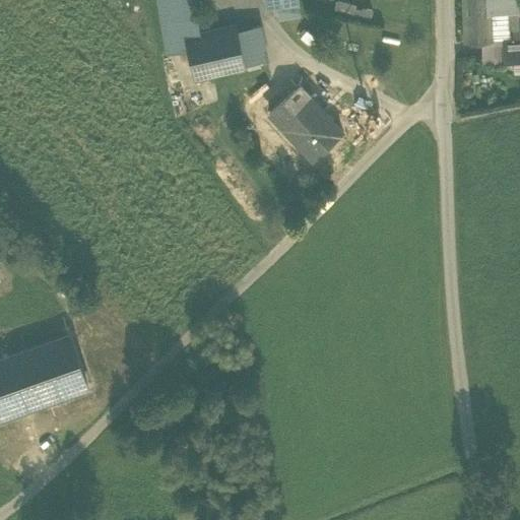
[(157,0),(167,54),(187,51),(185,41),(186,41),(183,20),(198,18),(194,0),(157,0)]
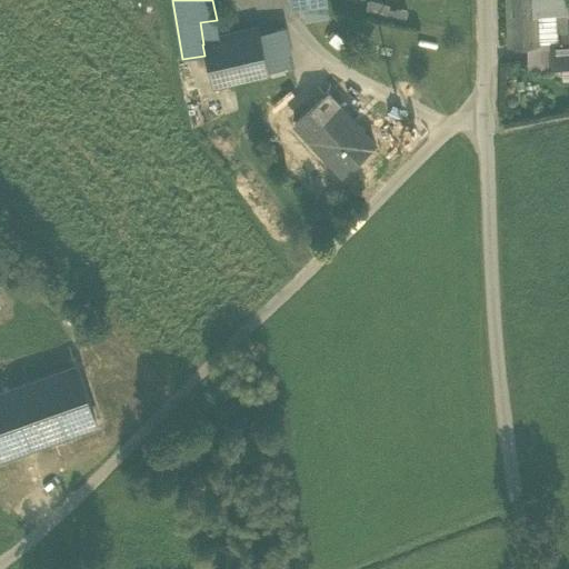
[(367,0),(365,10),(386,16),(388,7),(388,6),(368,0),(367,0)]
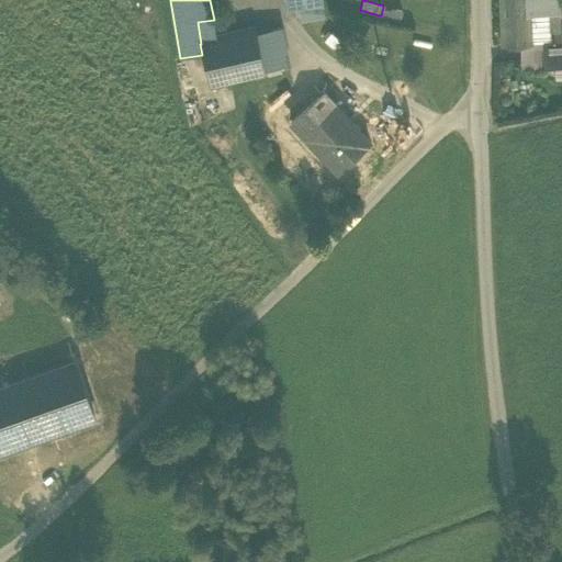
[(520,43),(530,43),(529,14),(528,0),(502,0),(504,44),(520,43)]
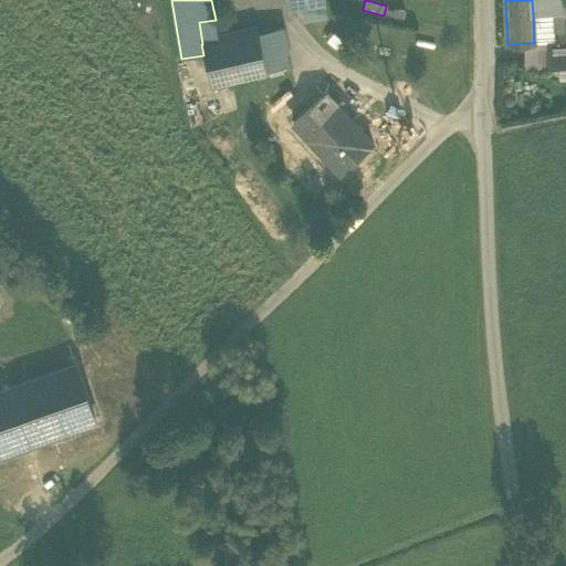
[(532,0),(533,14),(554,13),(563,13),(562,0),(532,0)]
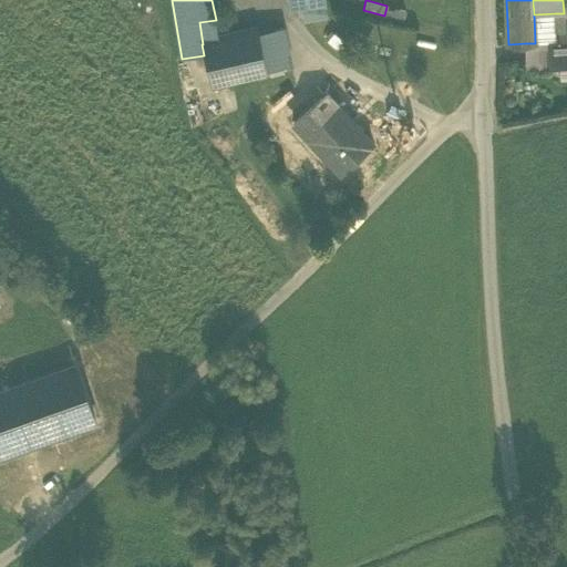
[(301,7),(303,21),(328,17),(326,2),(301,7)]
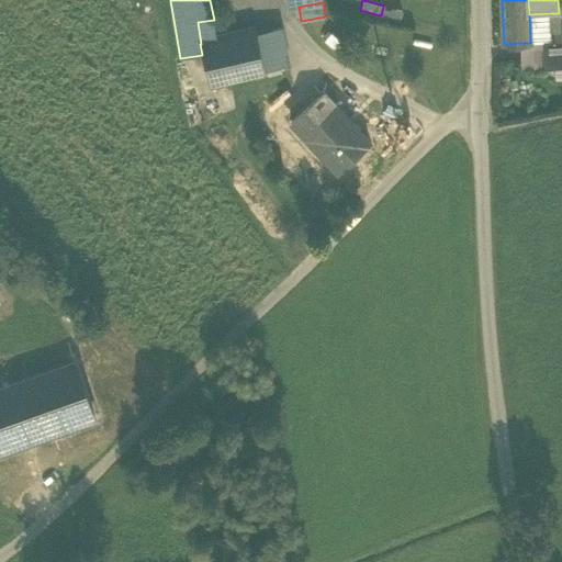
[(381,15),(389,18),(391,9),(383,7),(381,15)]
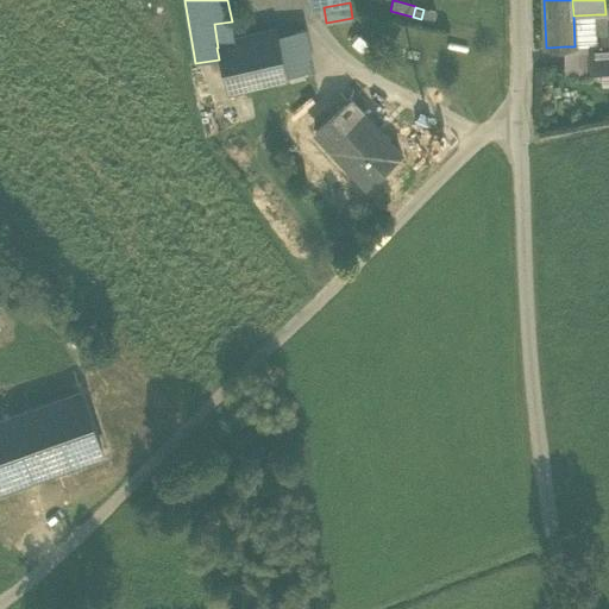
[(421,20),(433,23),(435,12),(424,10),(421,19),(421,20)]
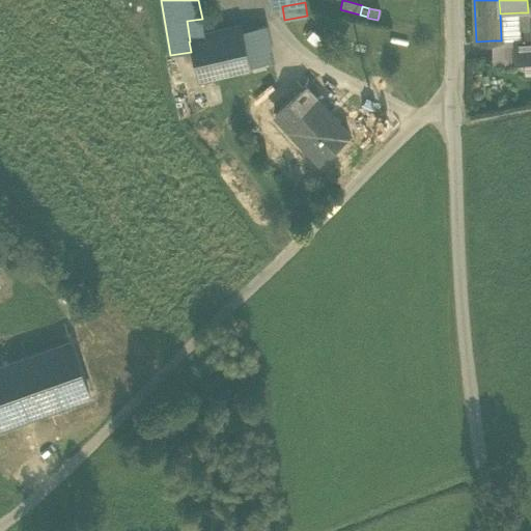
[(520,31),(520,12),(500,14),(501,40),(513,40),(521,39),(520,31)]
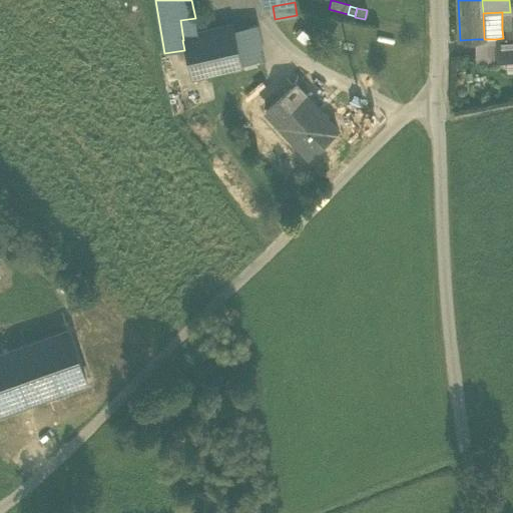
[(502,30),(511,29),(510,12),(502,12),(502,30)]
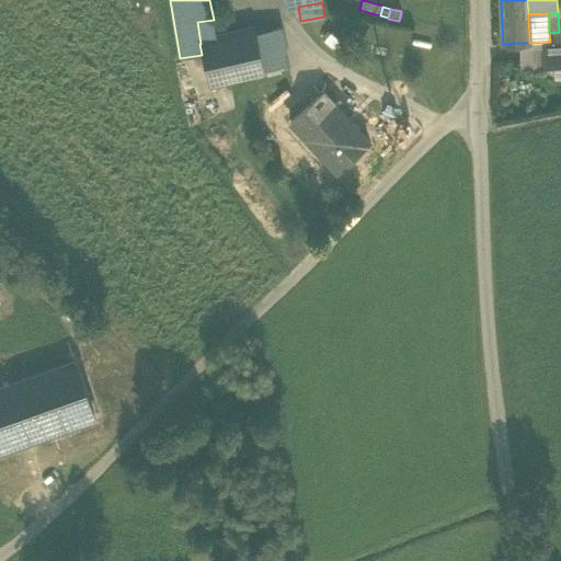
[(208,83),(265,70),(256,33),(256,32),(217,41),(214,20),(197,22),(201,44),(199,44),(202,55),(208,83)]
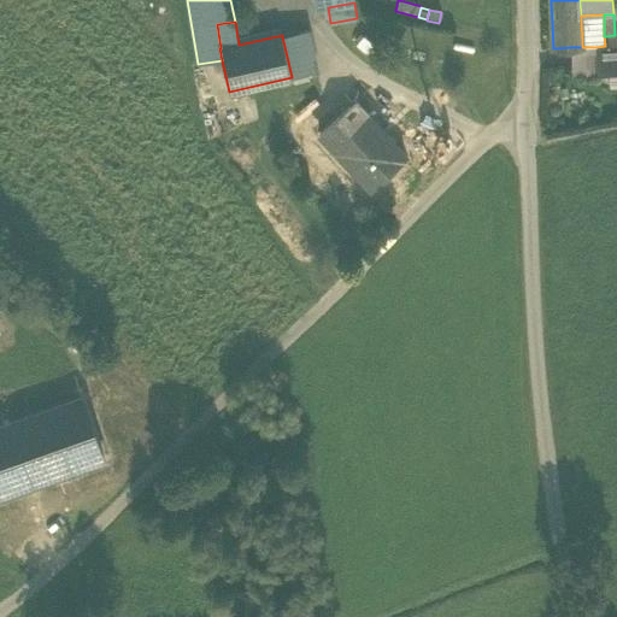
[(282,36),(292,77),(318,71),(309,29),(282,36)]
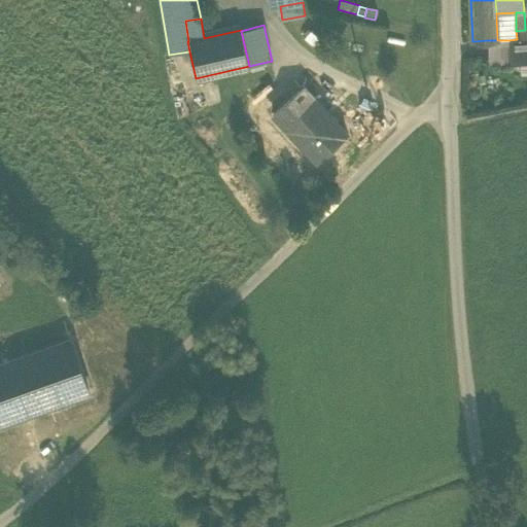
[(526,38),(526,30),(525,30),(516,31),(517,39),(526,38)]
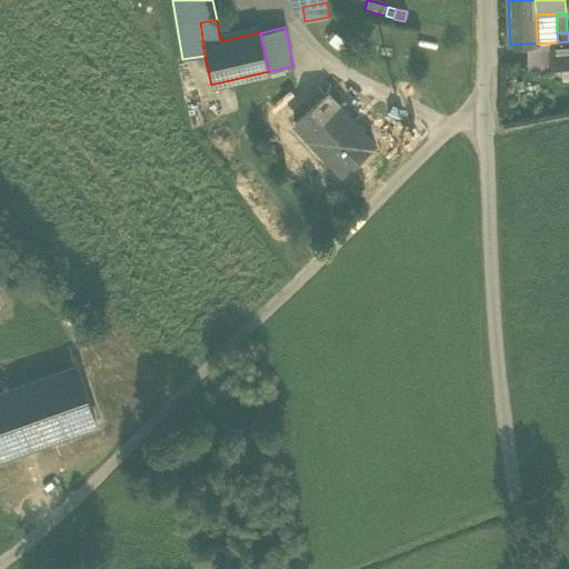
[(550,43),(551,69),(561,69),(568,68),(568,41),(558,42),(550,43)]
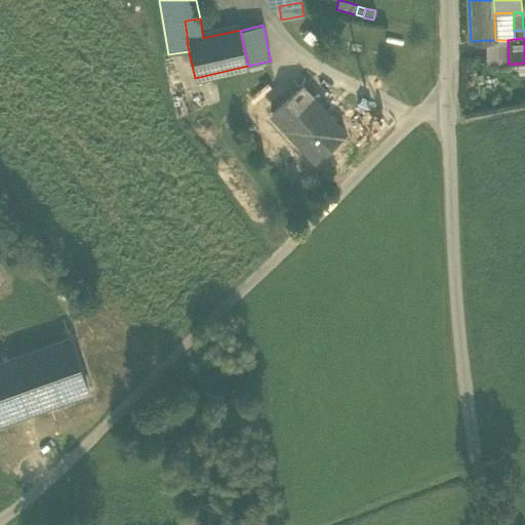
[(487,65),(509,64),(508,40),(495,40),(486,40),(487,65)]
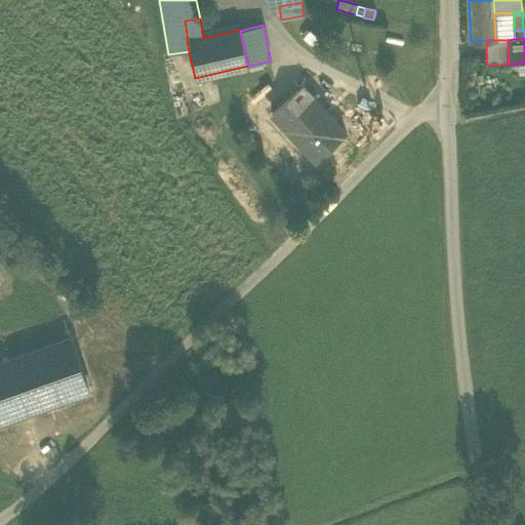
[(261,99),(273,112),(297,89),(286,77),(261,99)]
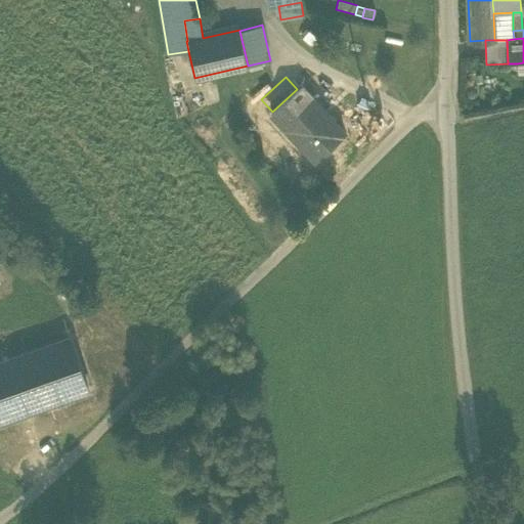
[(297,88),(297,89),(272,112),(271,113),(315,160),(345,132),(310,94),(306,98),(297,88)]
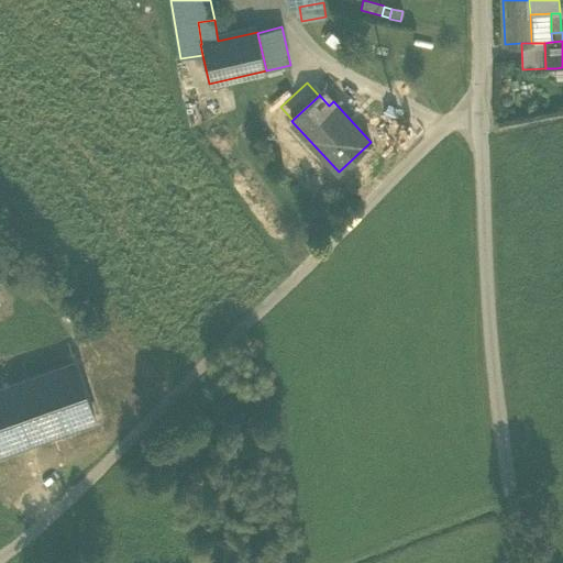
[(0,389),(0,443),(2,450),(94,417),(74,363),(0,389)]
